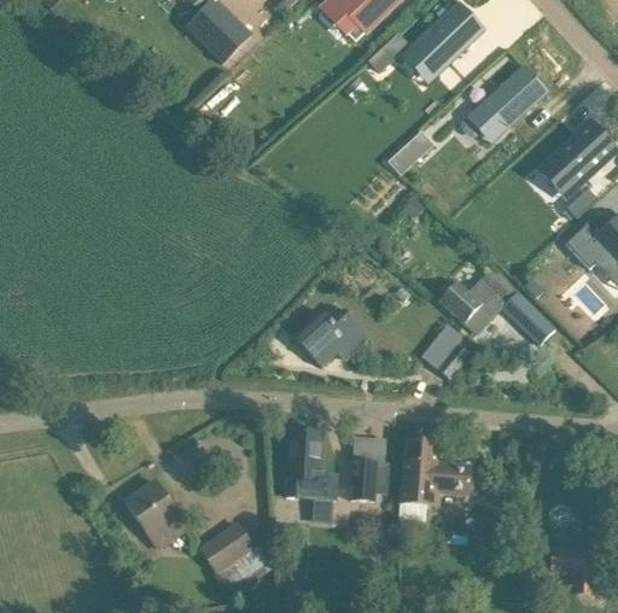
[(337,0),(362,25),(389,0),(392,4),(396,0),(337,0)]
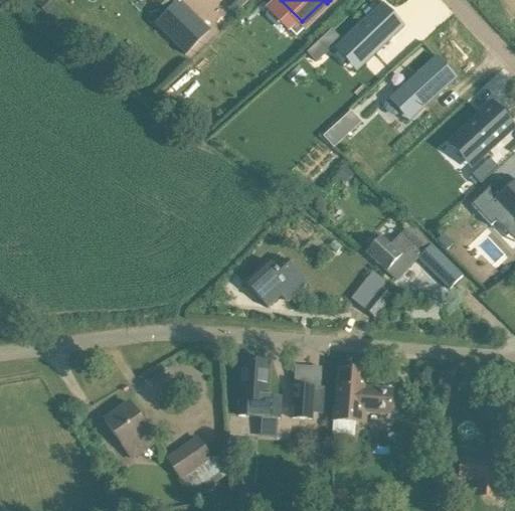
[(365,61),(404,23),(383,1),(344,38),(365,61)]
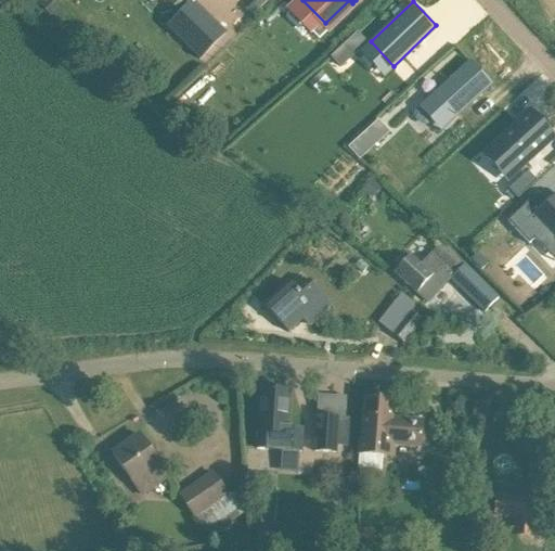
[(353,51),(345,41),(332,53),(340,63),(353,51)]
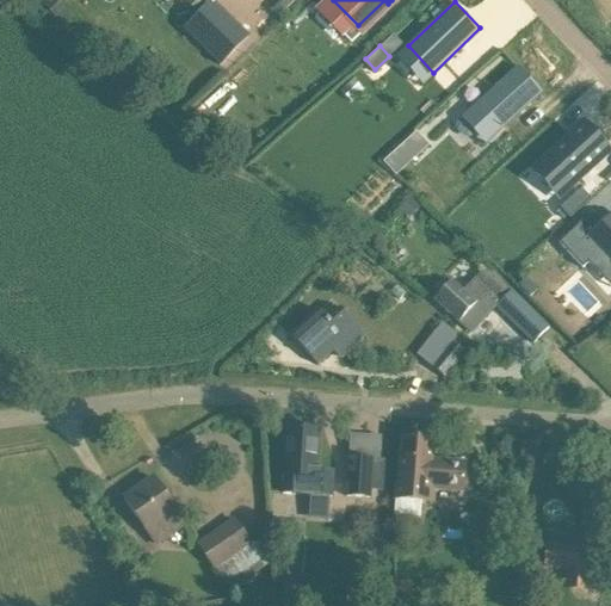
[(518,62),(470,109),(497,135),(544,90),(518,62)]
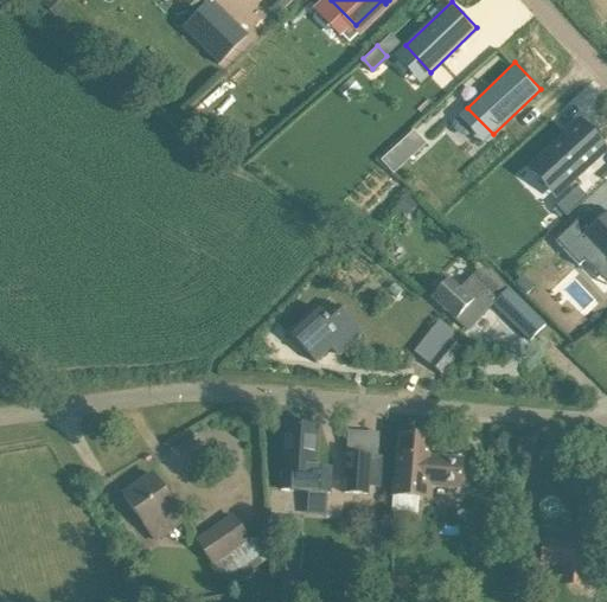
[(581,117),(538,155),(564,184),(606,145),(581,117)]
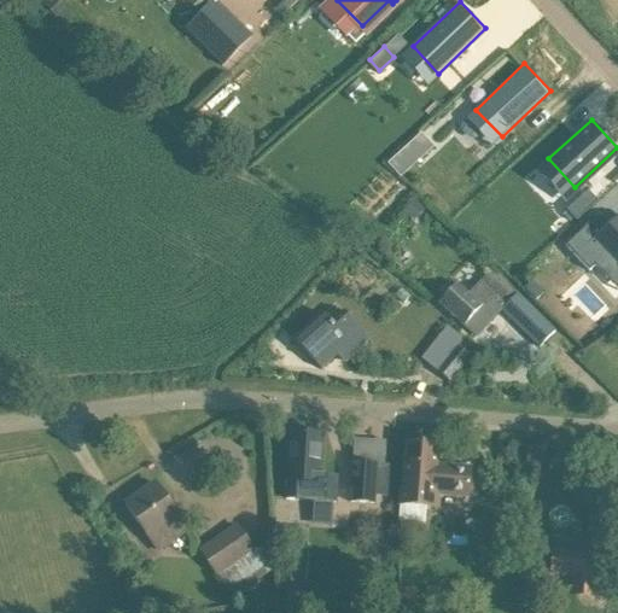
[(403,147),(415,159),(433,144),(421,130),(403,147)]
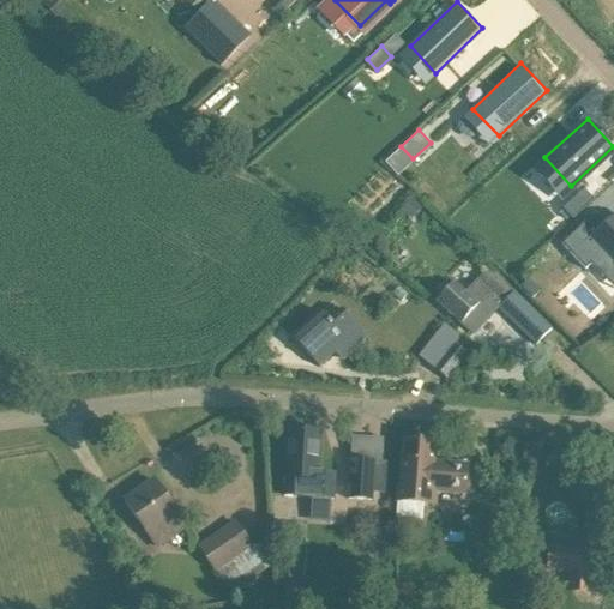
[(409,215),(421,204),(411,194),(401,206),(409,215)]
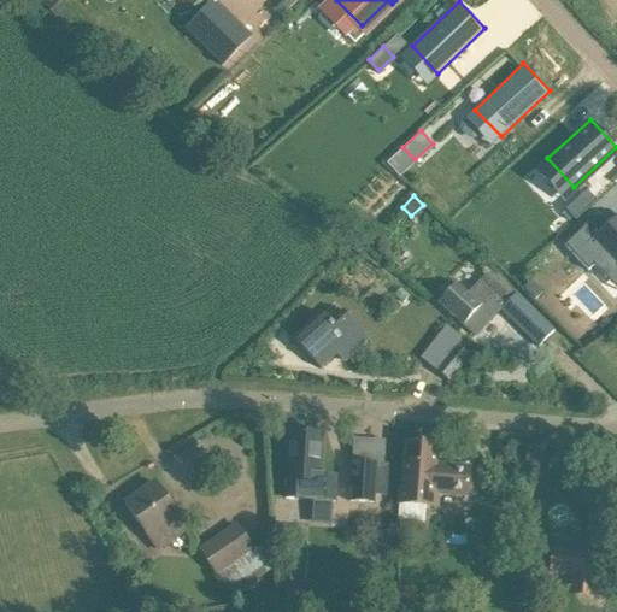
[(616,262),(616,211),(587,240),(576,230),(564,241),(588,268),(606,251),(616,262)]
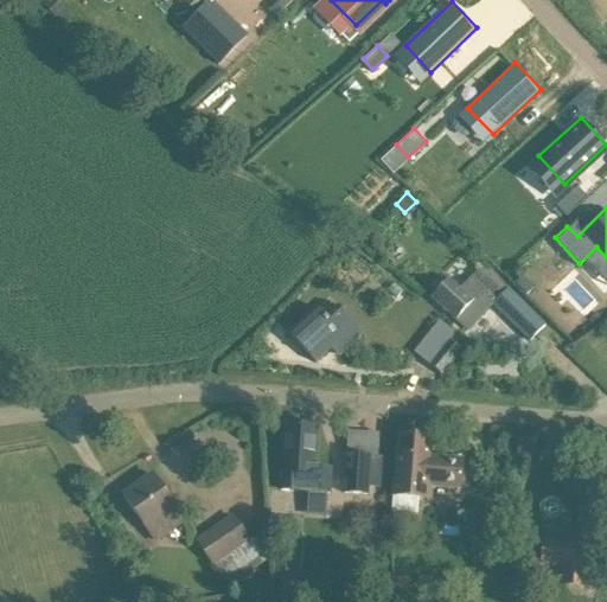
[(515,279),(525,289),(526,290),(534,283),(522,273),(515,279)]
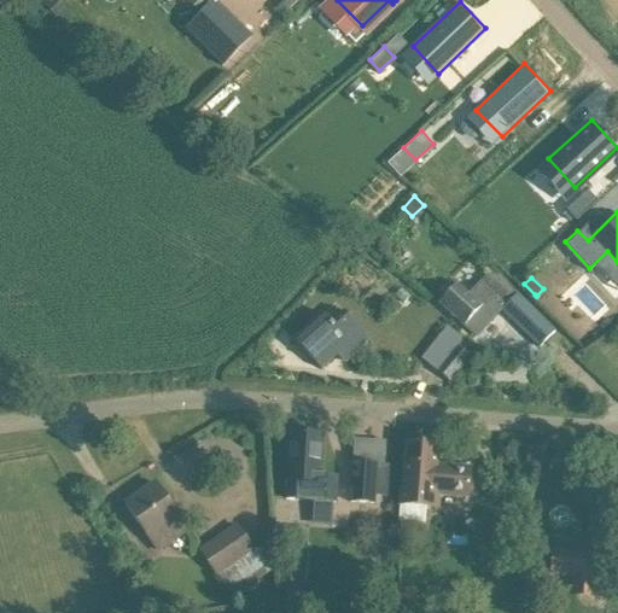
[(481,302),(456,280),(439,299),(476,333),(501,305),(488,293),(481,302)]
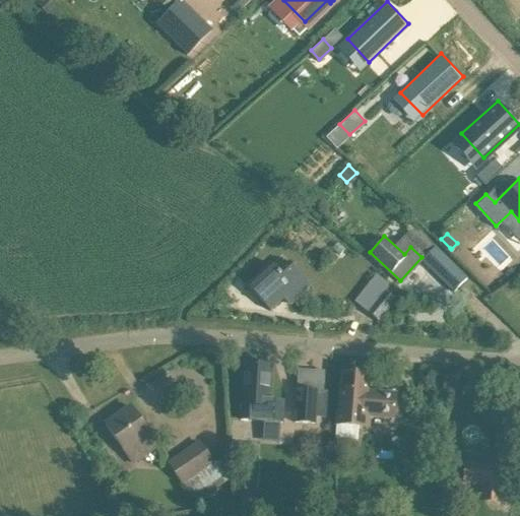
[(424,255),(425,257),(454,288),(467,275),(435,244),(424,255)]
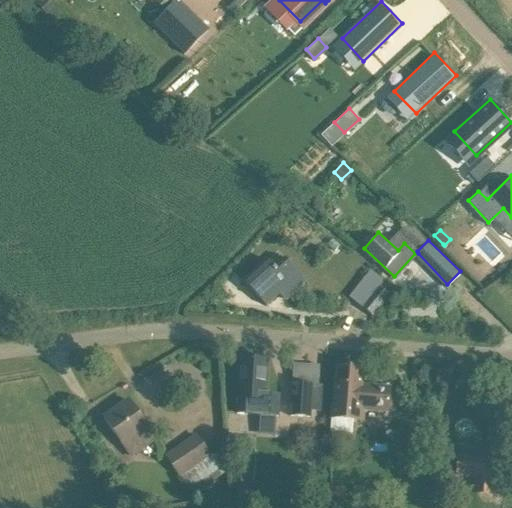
[(273,264),(266,257),(243,278),(266,302),(281,289),(286,294),(285,295),(286,296),(307,277),(284,253),(273,264)]
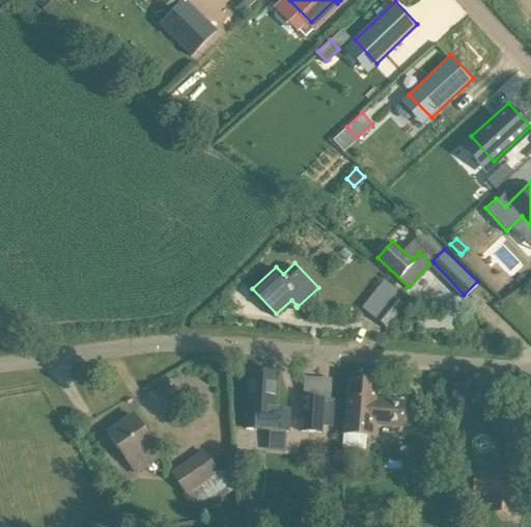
[(396,288),(383,305),(374,315),(386,325),(408,298),(396,288)]
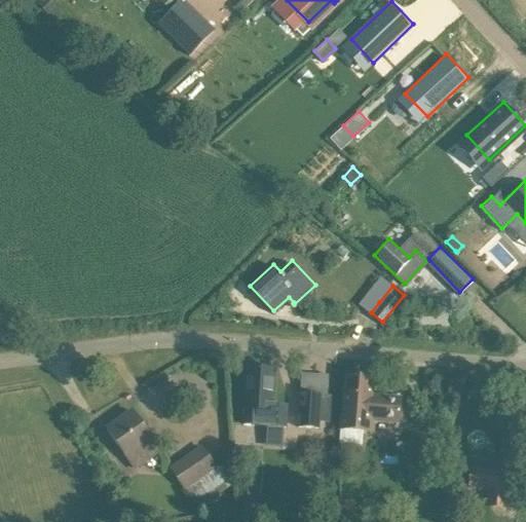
[(243,421),(286,423),(287,408),(272,408),(275,367),(247,366),(243,421)]
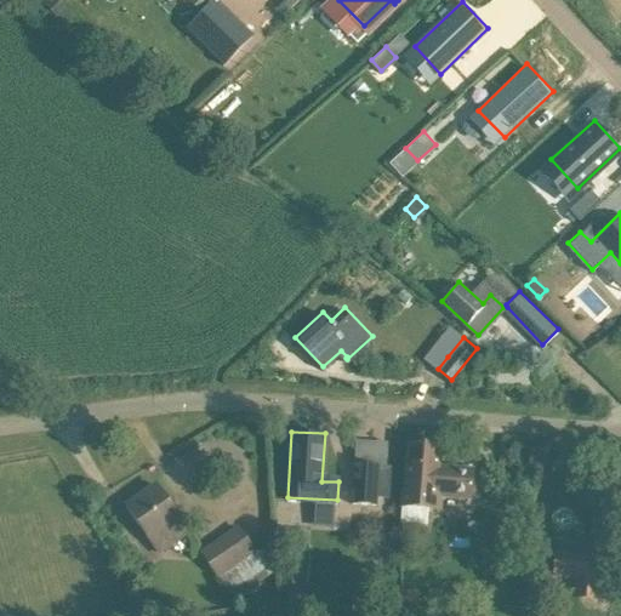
[(402,509),(402,520),(425,523),(426,507),(440,508),(442,494),(469,496),(473,465),(439,461),(442,444),(408,440),(402,509)]
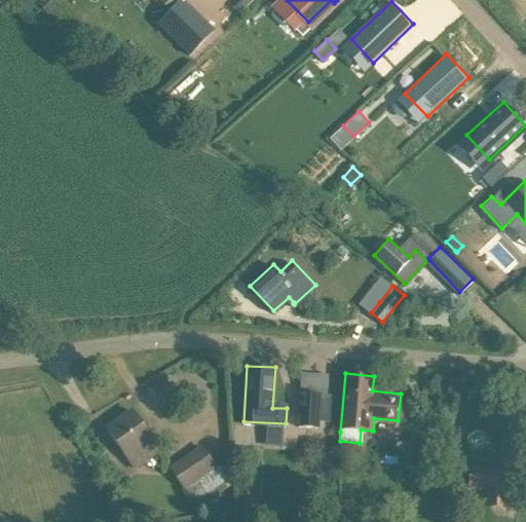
[(298,424),(318,425),(321,393),(300,390),(298,424)]
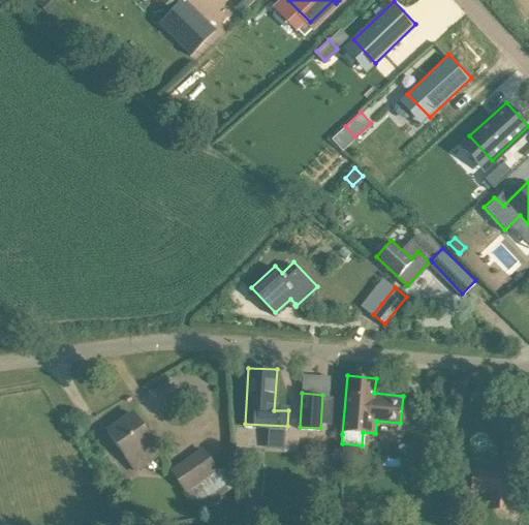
[(107,428),(114,436),(135,468),(161,451),(133,410),(107,428)]
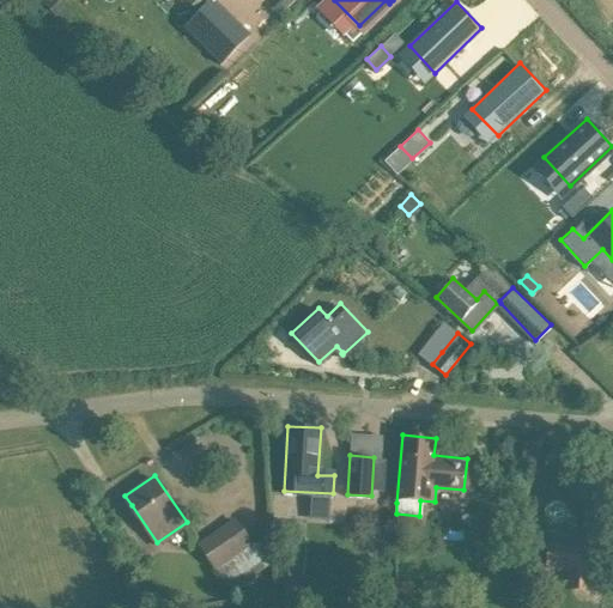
[(199,542),(216,566),(231,589),(269,563),(265,541),(252,541),(235,517),(199,542)]
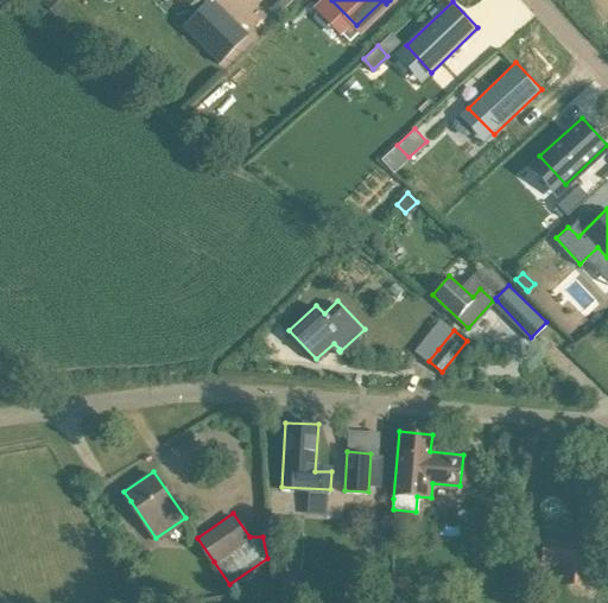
[(544,532),(540,563),(562,565),(559,582),(587,585),(593,538),(544,532)]
